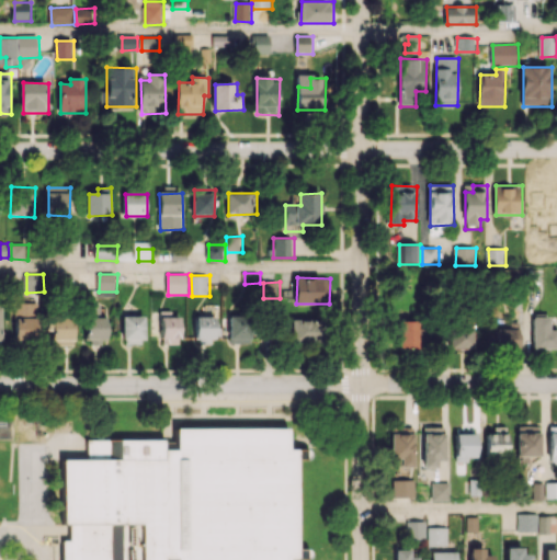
[(42,299),(18,299),(16,340),(41,340),(42,299)]
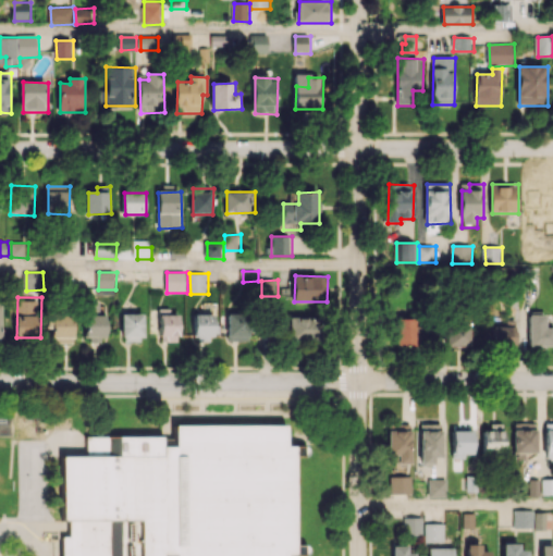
[(172,310),(155,311),(155,334),(162,334),(161,314),(172,314),(172,310)]
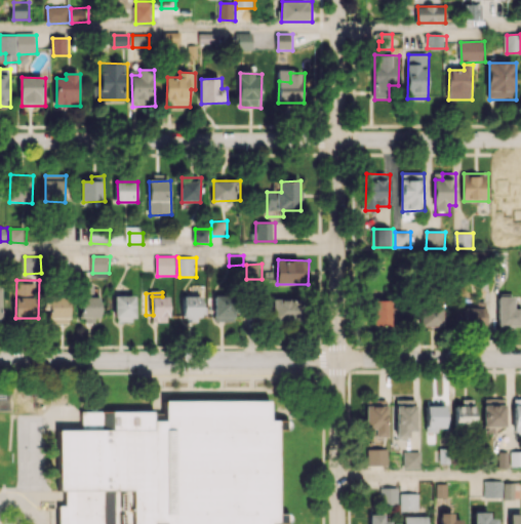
[(217,295),(216,322),(237,322),(238,295),(217,295)]
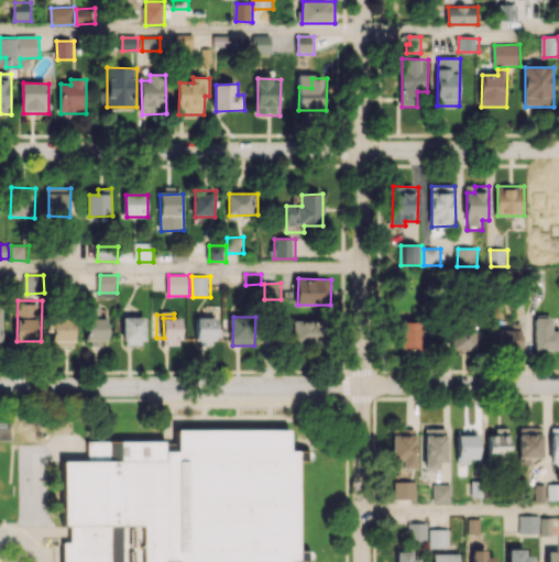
[(146,318),(125,318),(125,345),(148,345),(146,318)]
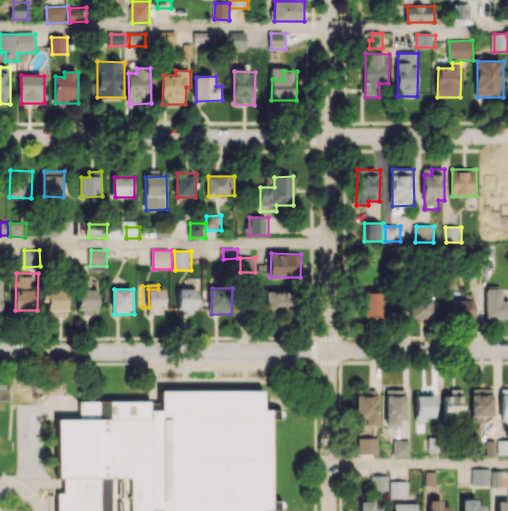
[(166,309),(166,289),(149,290),(150,309),(166,309)]
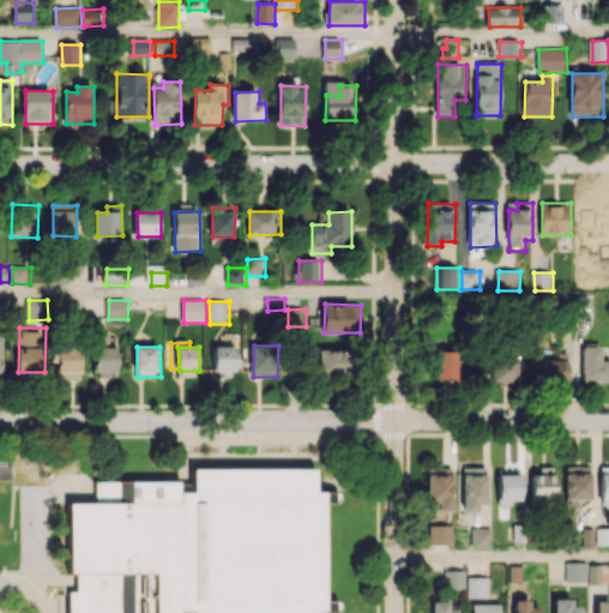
[(237,347),(217,348),(217,377),(237,377),(237,347)]
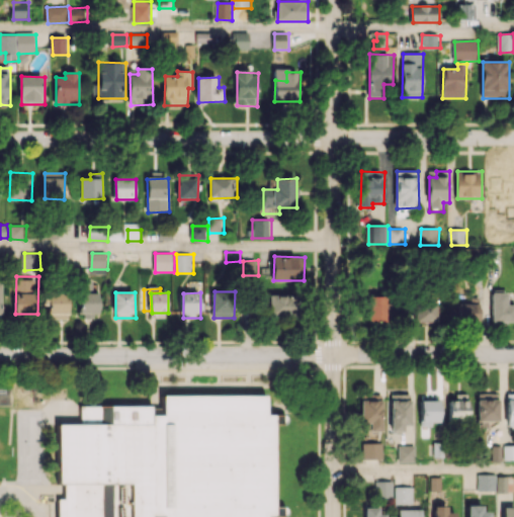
[(509,292),(494,293),(494,323),(513,322),(513,306),(510,306),(509,292)]
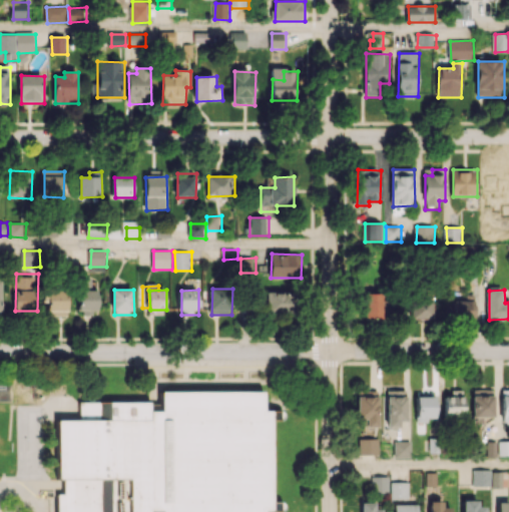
[(99,314),(99,291),(81,291),(81,314),(99,314)]
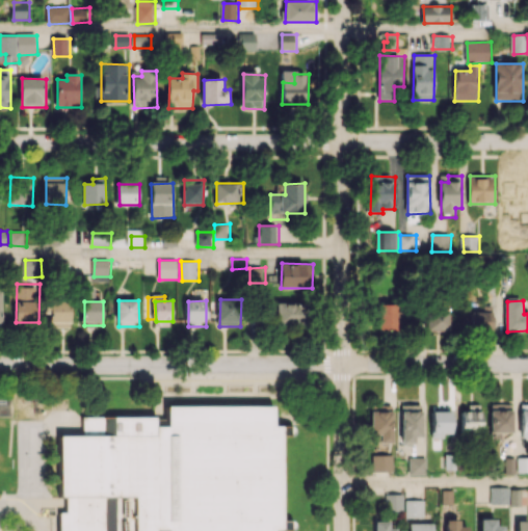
[(306,303),(279,303),(278,326),(305,327),(306,303)]
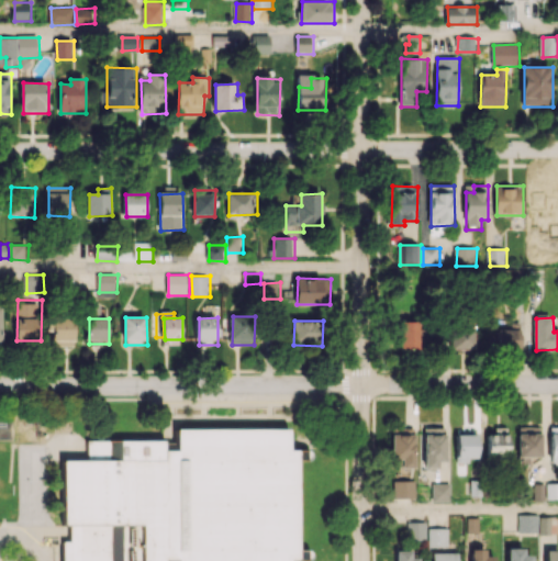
[(76,347),(77,322),(55,322),(54,346),(76,347)]
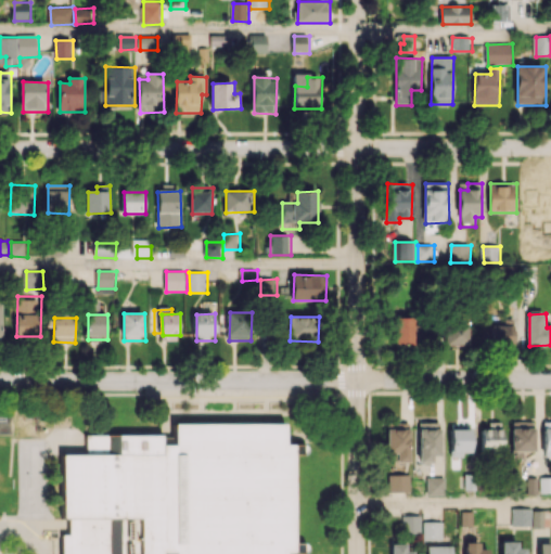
[(415,346),(414,318),(397,319),(397,347),(415,346)]
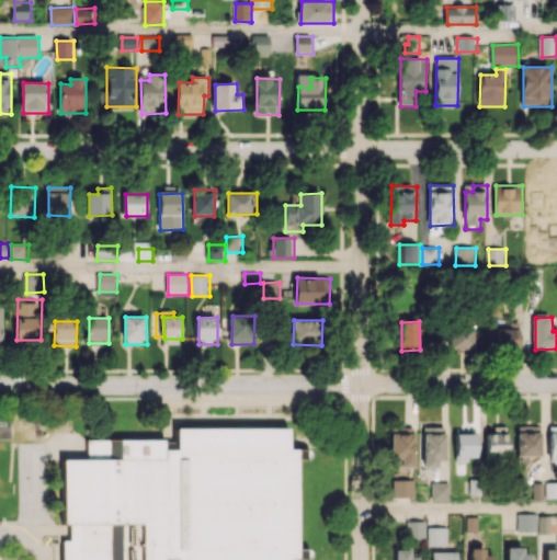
[(522,322),(509,323),(509,329),(497,329),(497,349),(522,349),(522,322)]
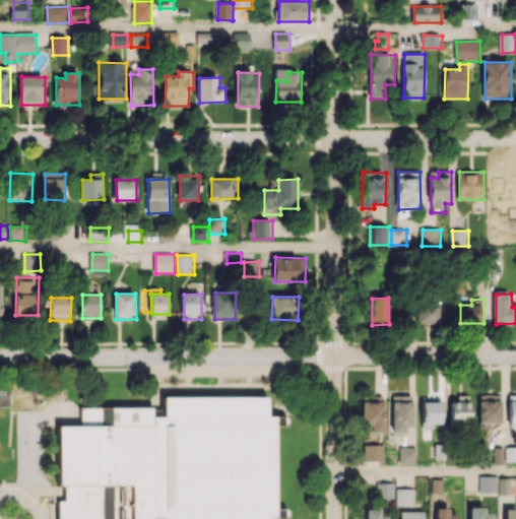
[(441,302),(420,300),(417,323),(440,324),(441,302)]
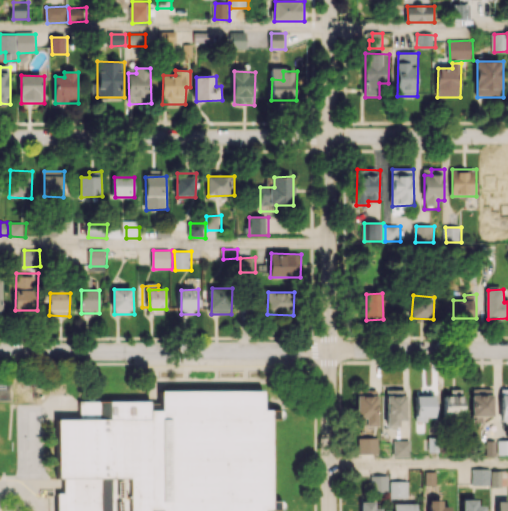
[(0,379),(0,401),(15,401),(15,379),(0,379)]
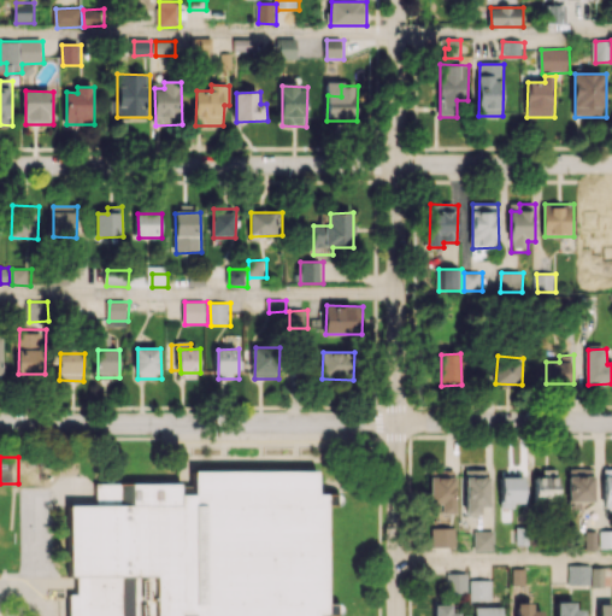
[(596,469),(571,470),(571,503),(598,502),(596,469)]
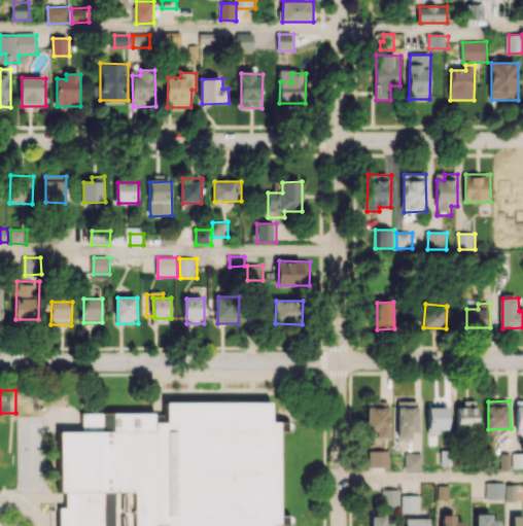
[(421,401),(398,401),(397,439),(412,440),(413,433),(420,433),(421,401)]
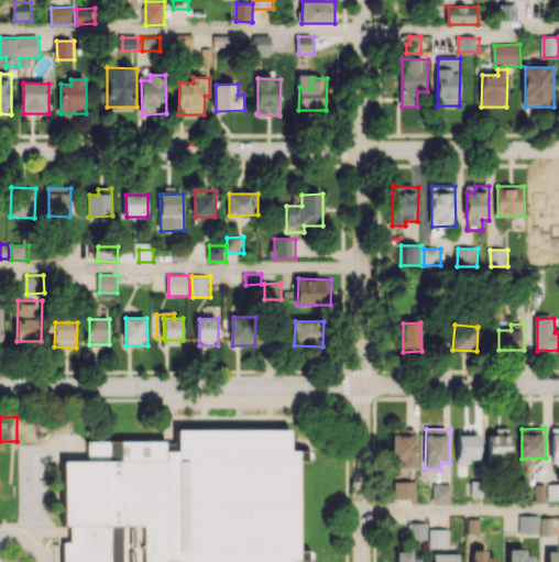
[(490,456),(512,456),(512,429),(499,429),(499,436),(490,437),(490,456)]
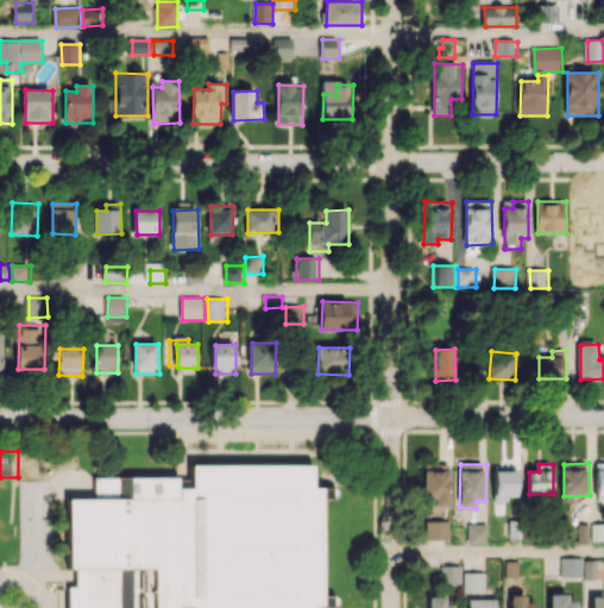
[(451,465),(426,465),(427,499),(435,499),(435,508),(452,508),(451,465)]
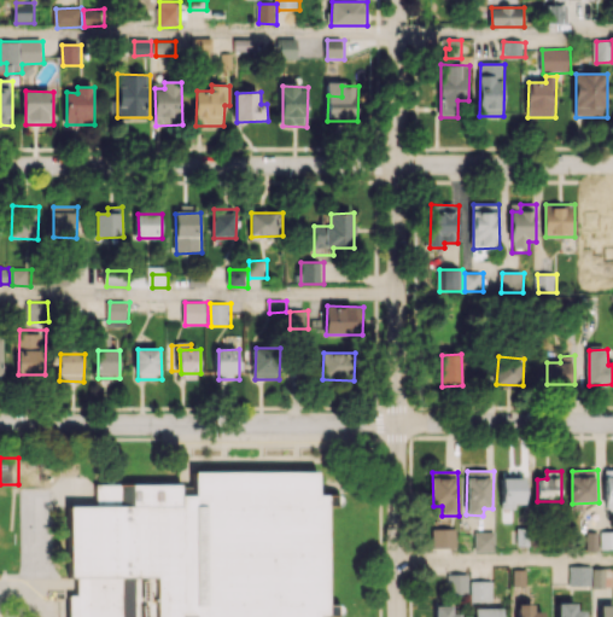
[(71,507),(98,507),(98,487),(181,487),(181,498),(199,498),(199,473),(319,473),(319,496),(340,496),(343,499),(344,500),(344,502),(344,505),(343,506),(340,507),(330,508),(330,605),(340,605),(343,607),(344,610),(344,611),(344,613),(343,616),(70,616),(70,597),(80,597),(80,588),(80,578),(71,578),(71,507)]
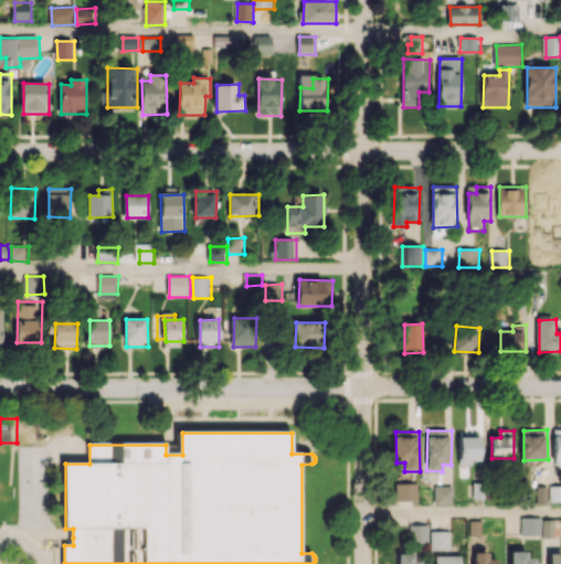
[(482,437),(461,437),(461,464),(482,464),(482,437)]
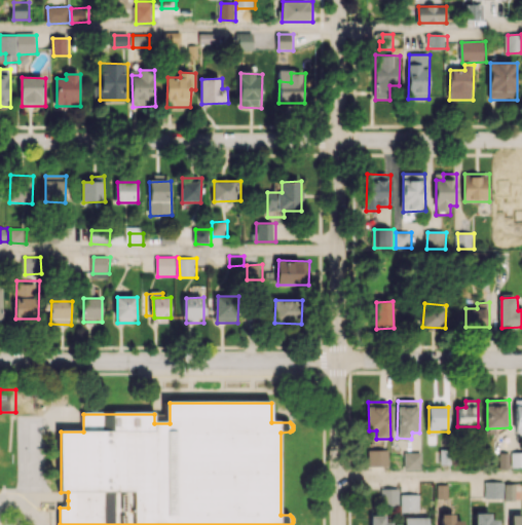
[(371,451),(371,467),(390,466),(390,450),(371,451)]
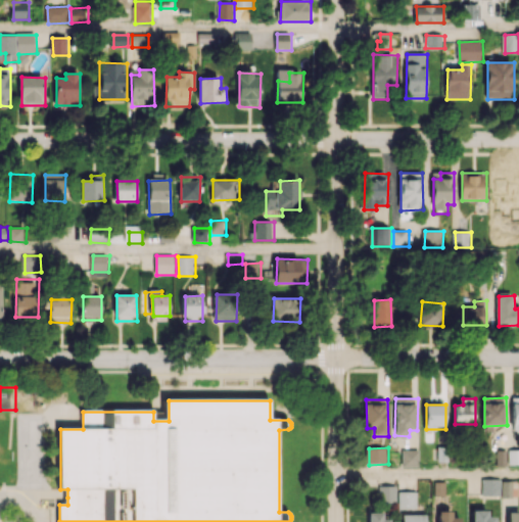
[(404,467),(421,468),(422,451),(405,449),(404,467)]
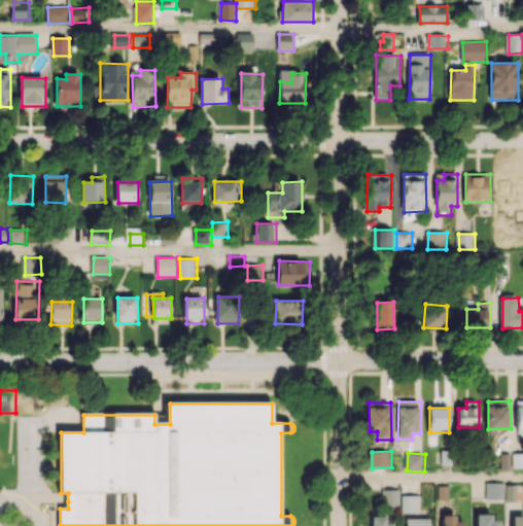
[(488,499),(506,500),(507,484),(488,483),(488,499)]
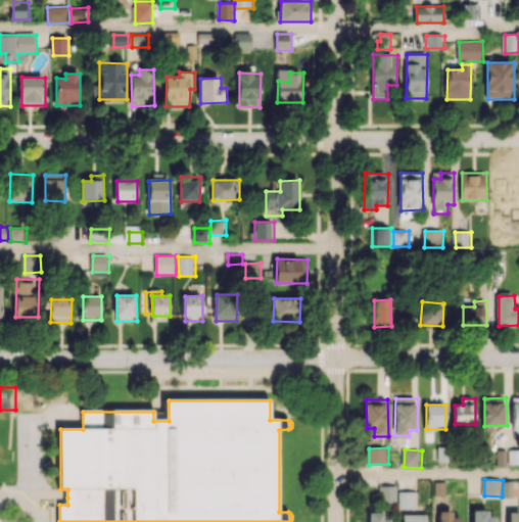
[(515,481),(505,481),(504,497),(514,497),(515,481)]
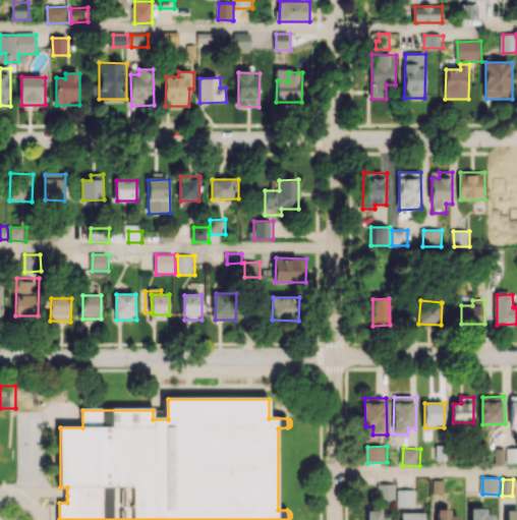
[(446,495),(447,480),(436,480),(435,495),(446,495)]
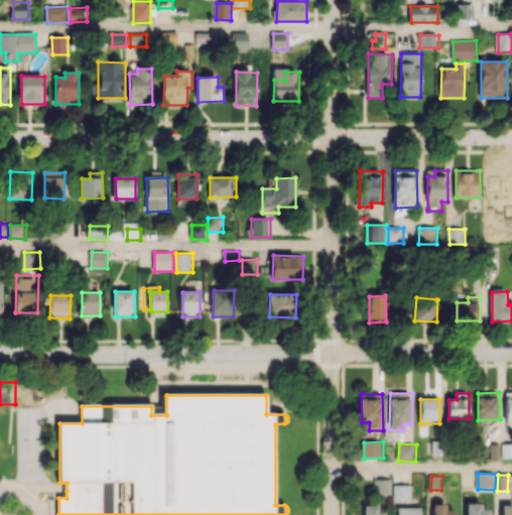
[(393,480),(377,480),(377,497),(393,497),(393,480)]
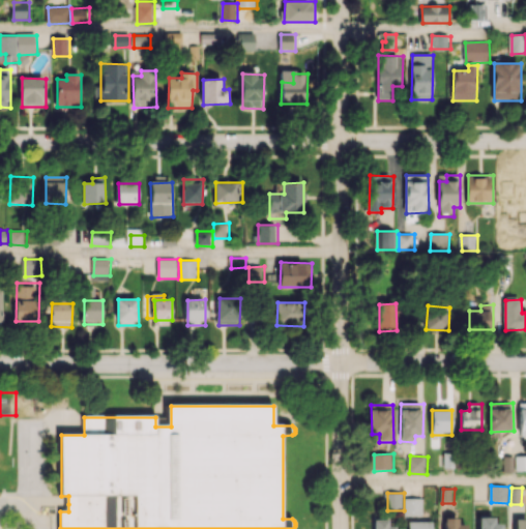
[(426,499),(407,499),(406,517),(426,517),(426,499)]
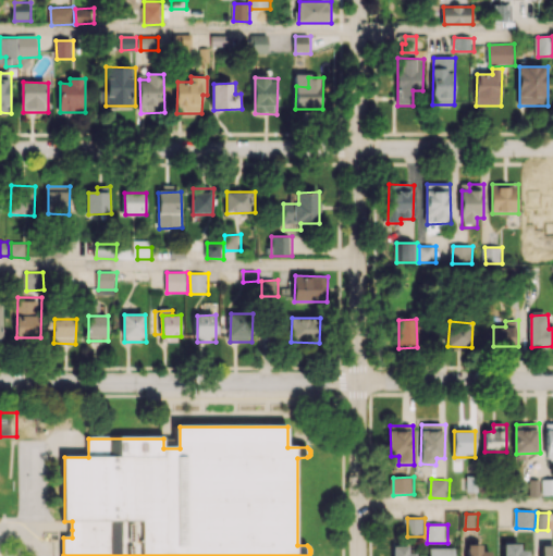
[(492,555),(492,552),(483,551),(484,543),(470,543),(469,555),(492,555)]
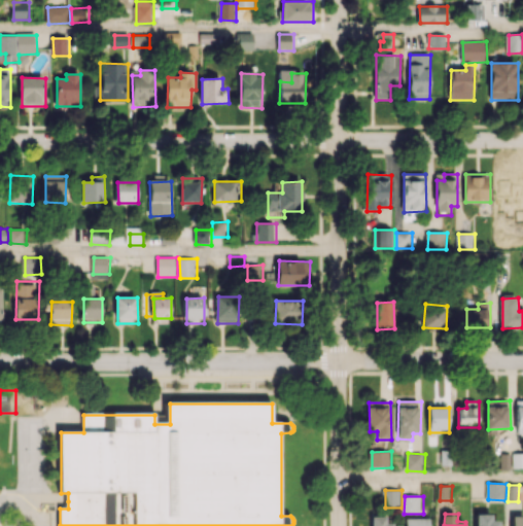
[(478,515),(478,525),(500,525),(501,521),(493,521),(493,515),(478,515)]
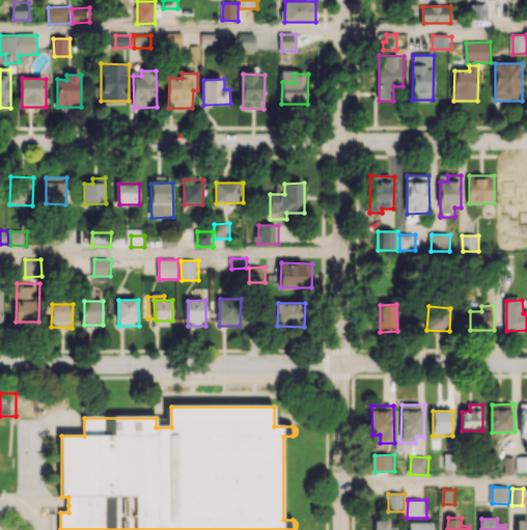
[(526,521),(515,521),(514,529),(526,529),(526,521)]
